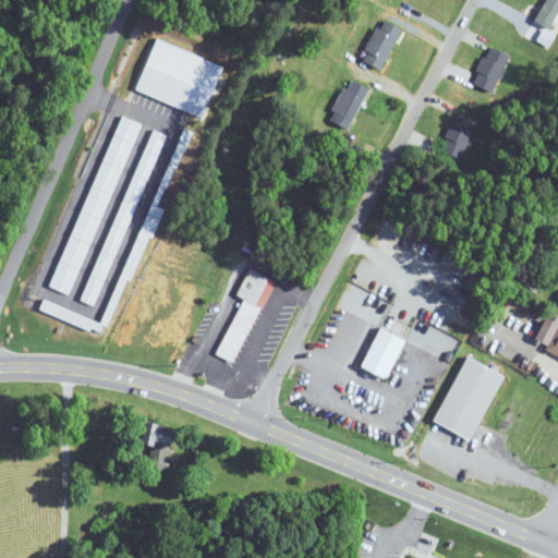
[(557,11),(557,0),(545,0),(533,21),(547,29),(557,11)]
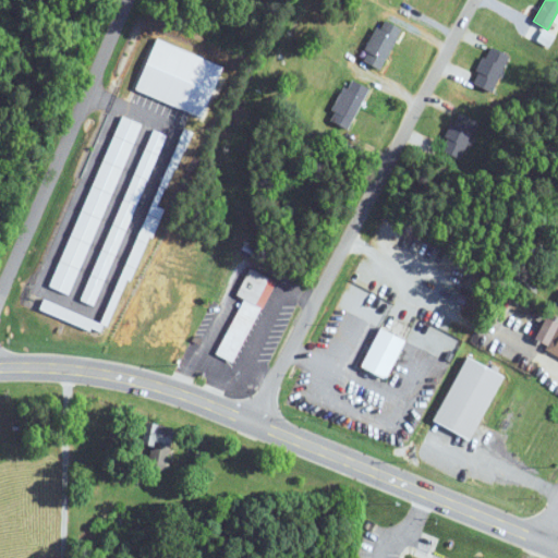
[(400,28),(380,20),(361,60),(379,70),(400,28)]
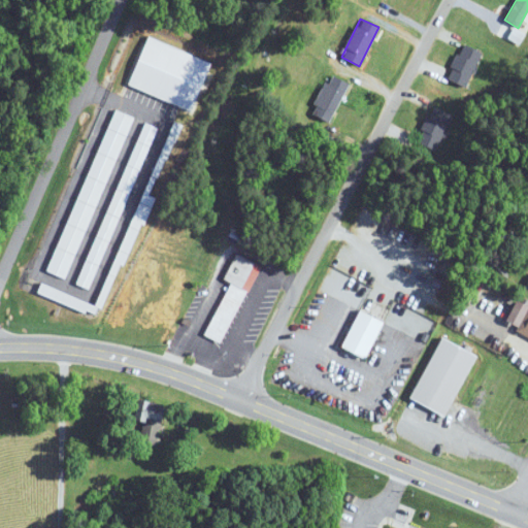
[(483,54),(463,44),(446,78),(465,88),(483,54)]
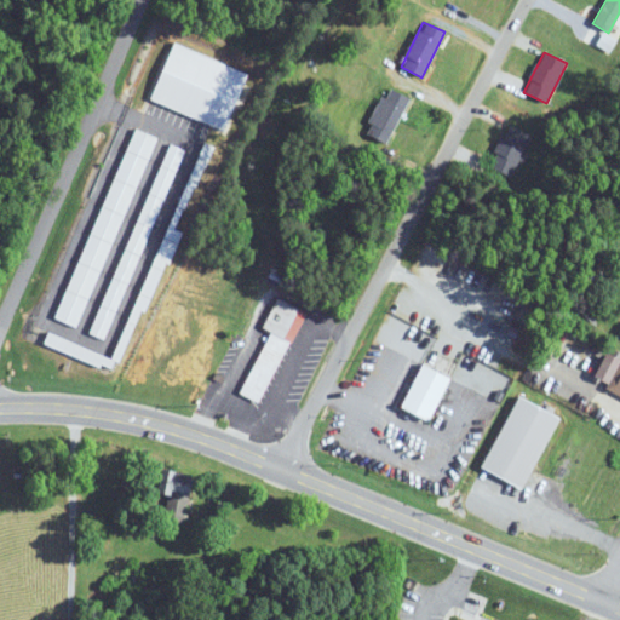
[(365,135),(388,144),(409,98),(386,87),(365,135)]
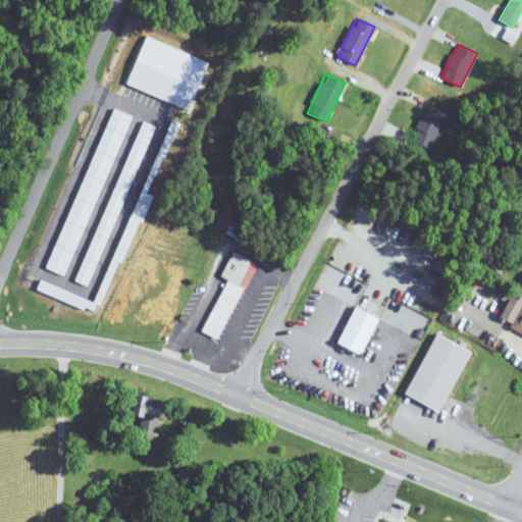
[(446,113),(425,106),(412,141),(432,149),(446,113)]
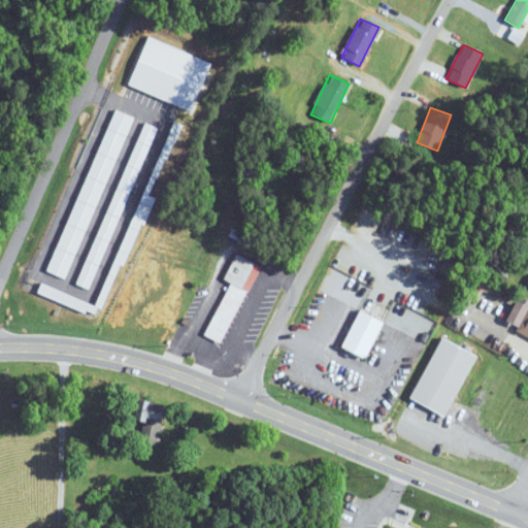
[(259,265),(235,254),(224,279),(228,282),(203,336),(223,344),(259,265)]
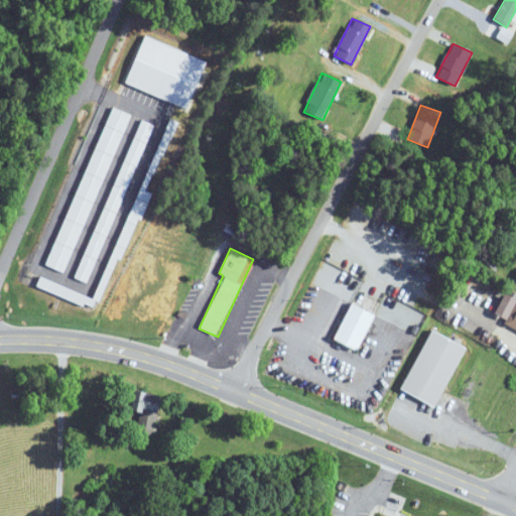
[(515,299),(504,325),(515,331),(515,299)]
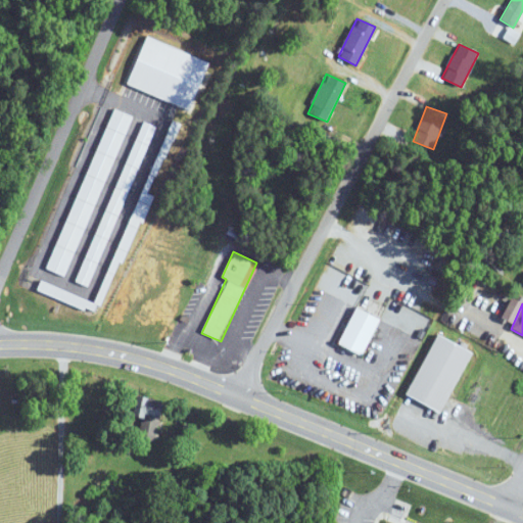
[(365,354),(378,317),(352,307),(339,345),(365,354)]
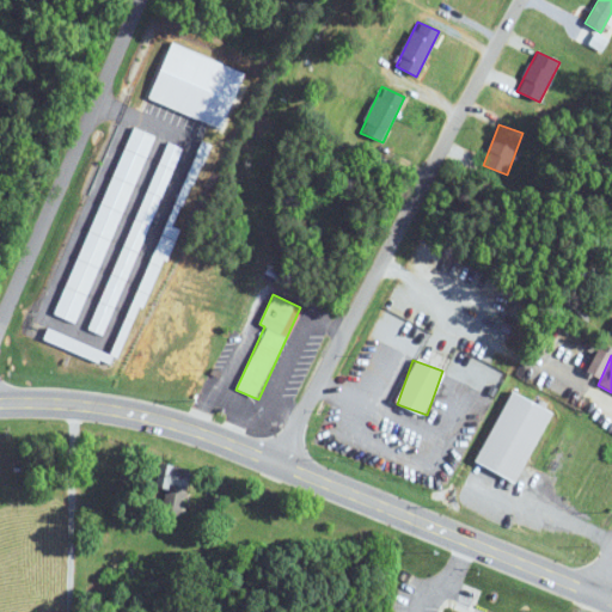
[(475,463),(518,483),(552,411),(509,391),(475,463)]
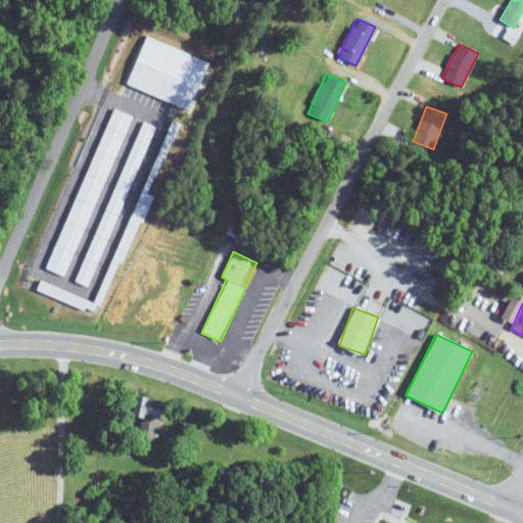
[(130,416),(142,419),(138,437),(155,440),(161,410),(147,407),(149,398),(135,395),(130,416)]
